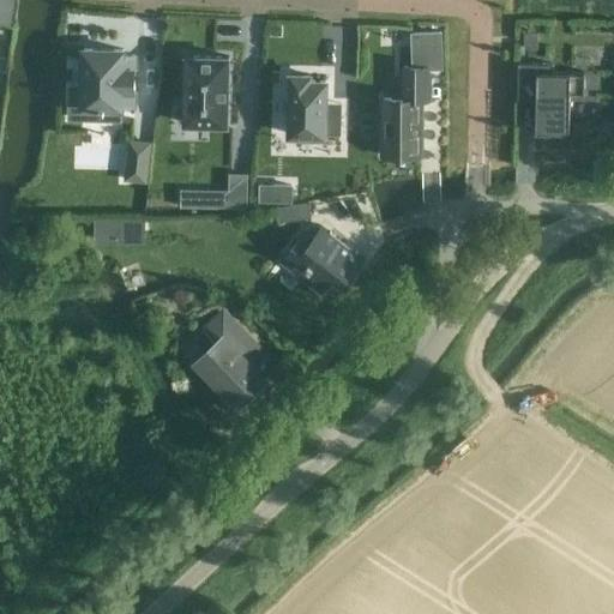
[(441,32),(413,34),(414,70),(443,68),(441,32)]
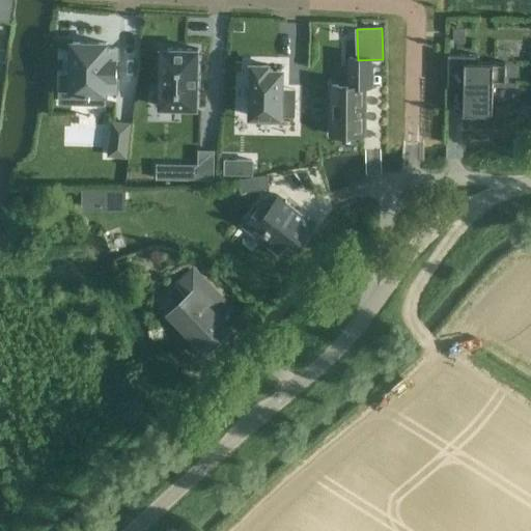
[(72,74),(71,93),(85,93),(85,94),(90,94),(91,93),(105,93),(107,93),(107,92),(118,92),(118,47),(107,46),(107,43),(72,42),(72,74)]
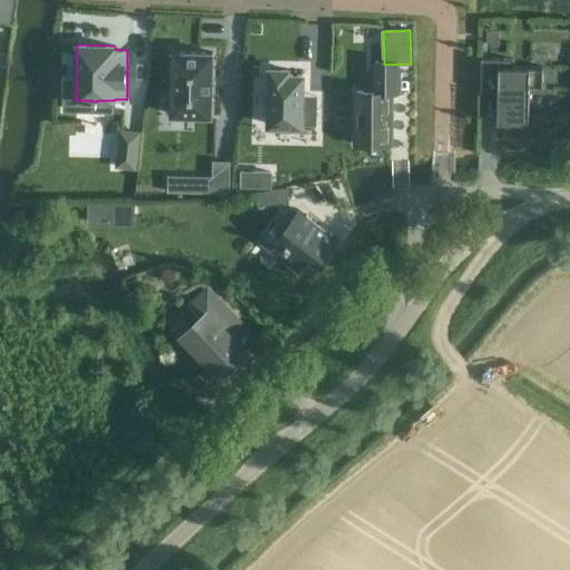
[(172,51),(172,116),(213,116),(214,52),(172,51)]
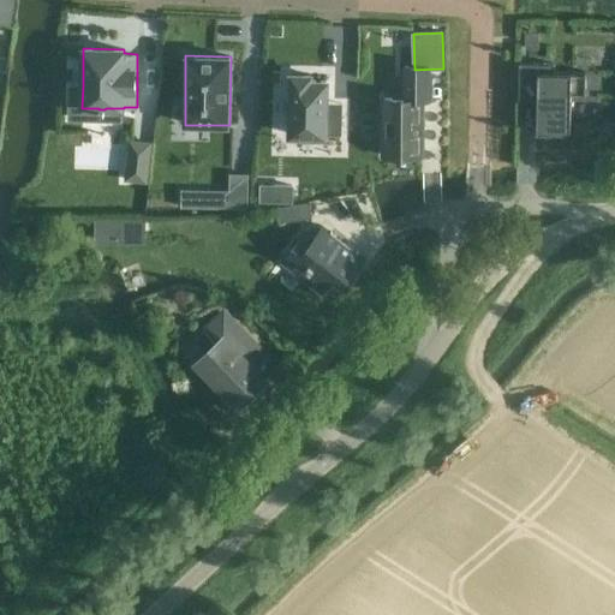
[(585,73),(554,73),(554,64),(520,64),(520,63),(519,63),(519,99),(520,99),(520,97),(538,99),(537,131),(536,131),(536,132),(572,133),(572,131),(571,131),(572,96),(584,96),(584,97),(586,97),(586,72),(585,72),(585,73)]
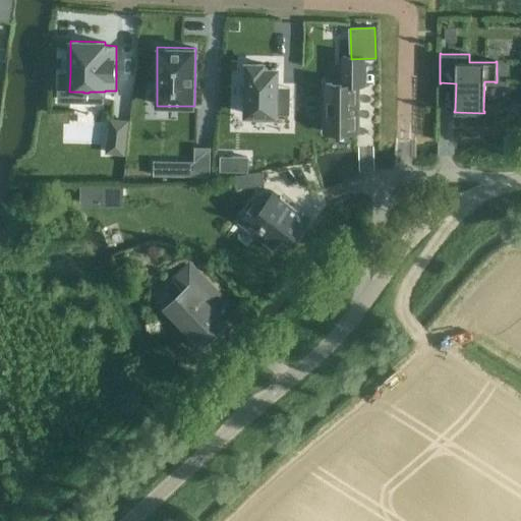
[(245,61),(244,116),(278,116),(278,114),(289,114),(289,95),(278,95),(279,67),(266,66),(266,61),(245,61)]
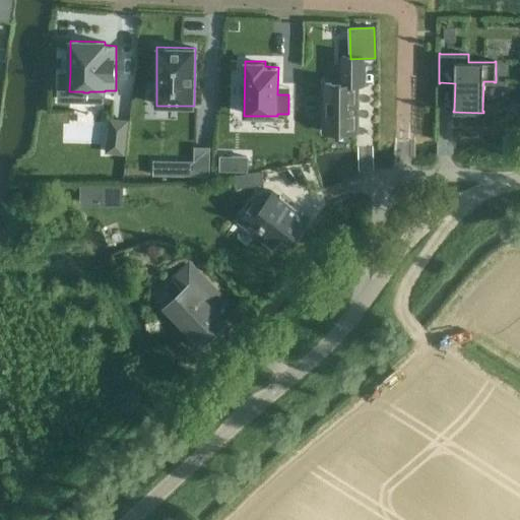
[(69,91),(70,72),(58,72),(58,102),(103,103),(103,91),(89,91),(88,92),(83,92),(83,91),(69,91)]
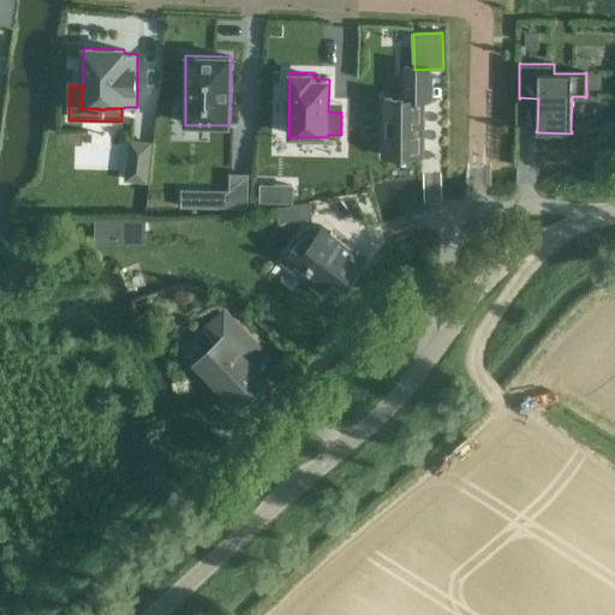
[(383,136),(383,156),(422,156),(422,99),(383,99),(383,119),(380,119),(380,136),(383,136)]
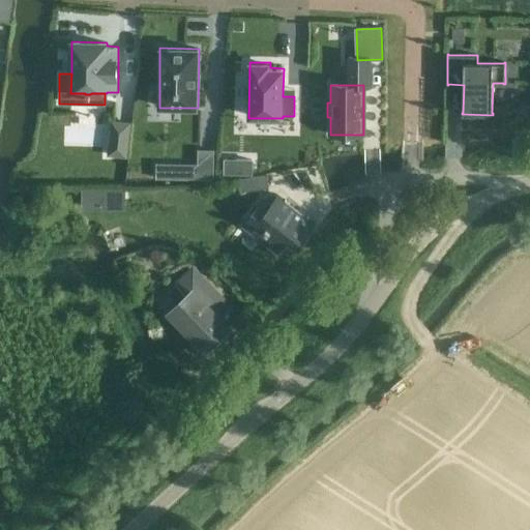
[(198,165),(198,179),(213,180),(214,150),(198,150),(198,165)]
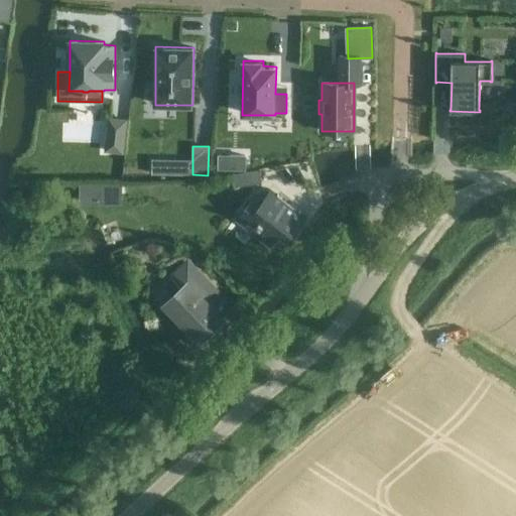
[(219,154),(218,169),(246,170),(246,169),(246,155),(219,154)]
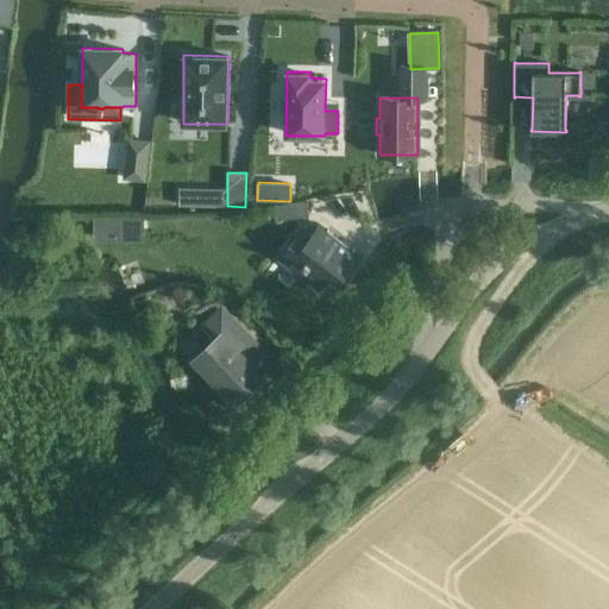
[(227,189),(180,188),(179,205),(227,206),(227,189)]
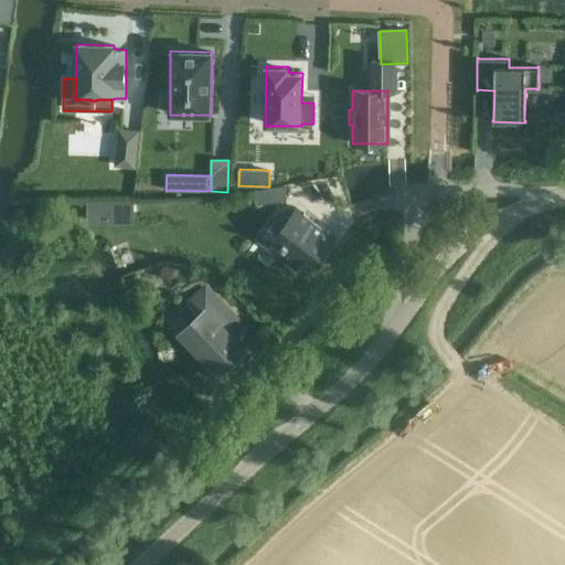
[(132,202),(108,202),(109,220),(132,220),(132,202)]
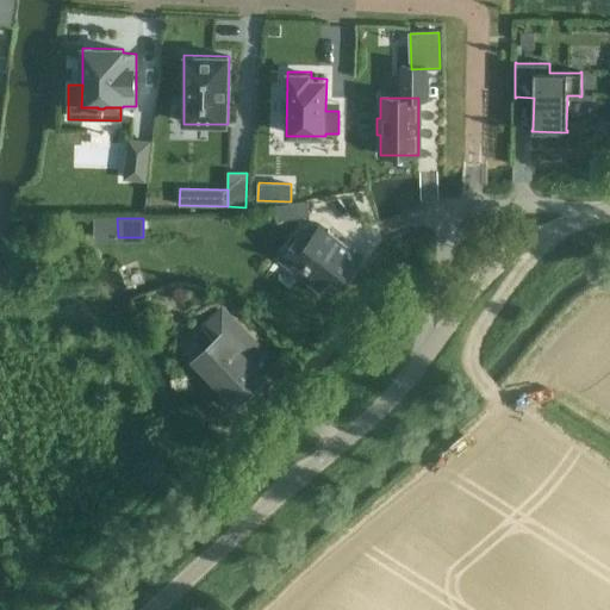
[(318,226),(311,235),(303,229),(302,230),(296,240),(287,249),(288,250),(305,262),(304,265),(307,267),(302,275),(311,284),(319,291),(332,274),(337,278),(343,282),(348,277),(361,260),(362,260),(363,259),(318,224),(317,225),(318,226)]
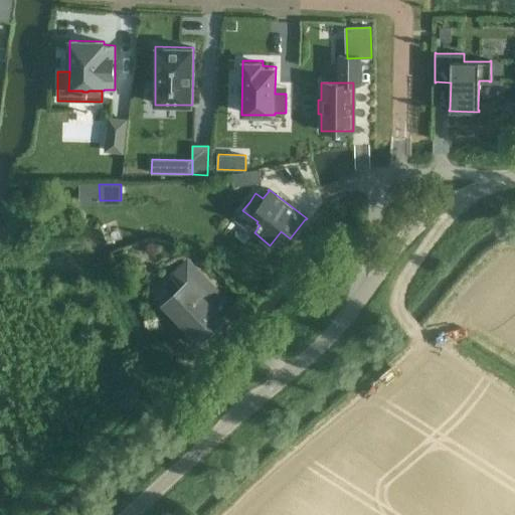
[(205,303),(215,293),(188,264),(174,277),(184,287),(166,304),(200,339),(221,319),(205,303)]
